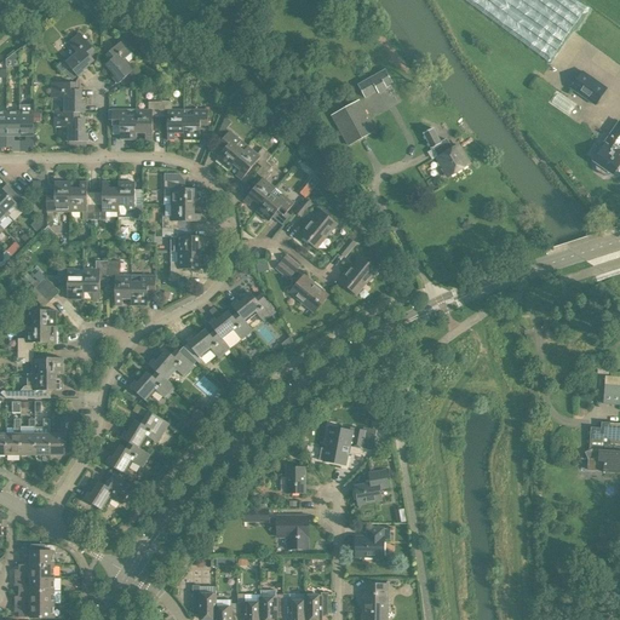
[(68,44),(76,53),(67,64),(74,72),(80,78),(85,73),(84,70),(95,61),(90,56),(95,50),(79,34),(68,44)]
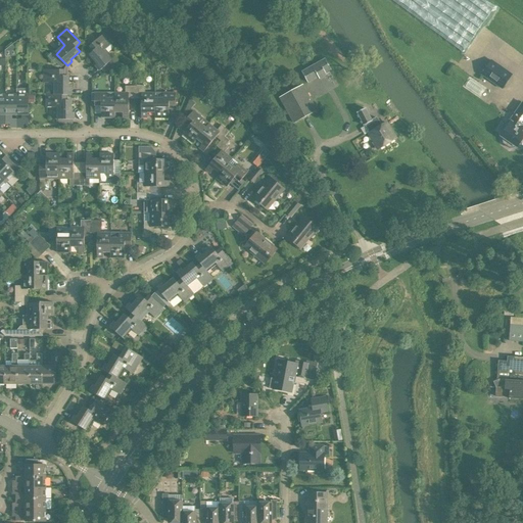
[(104,34),(90,46),(94,50),(89,55),(97,63),(95,65),(99,70),(101,69),(104,74),(115,63),(104,50),(112,43),(104,34)]
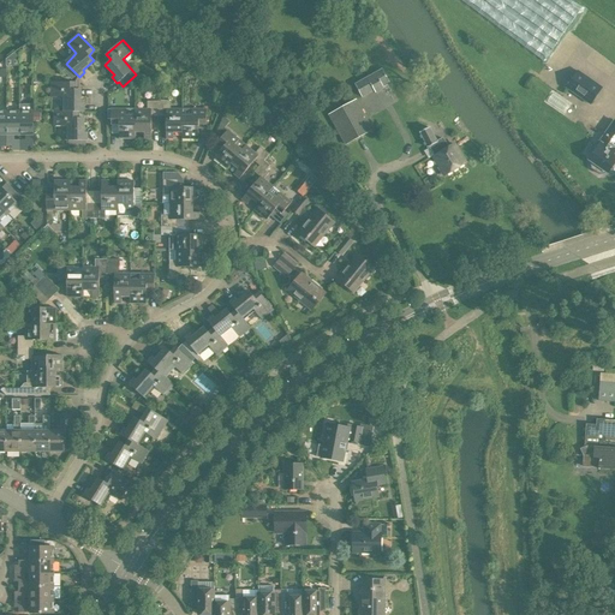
[(69,77),(73,71),(66,64),(63,60),(57,66),(61,72),(63,71),(69,77)]
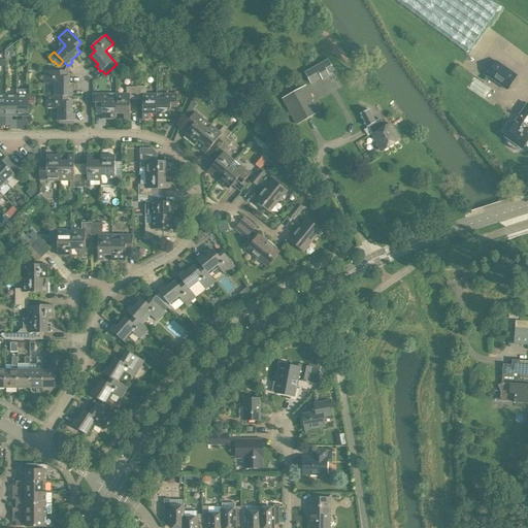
[(305,72),(310,84),(321,77),(323,80),(330,76),(329,73),(334,70),(328,59),(305,72)]
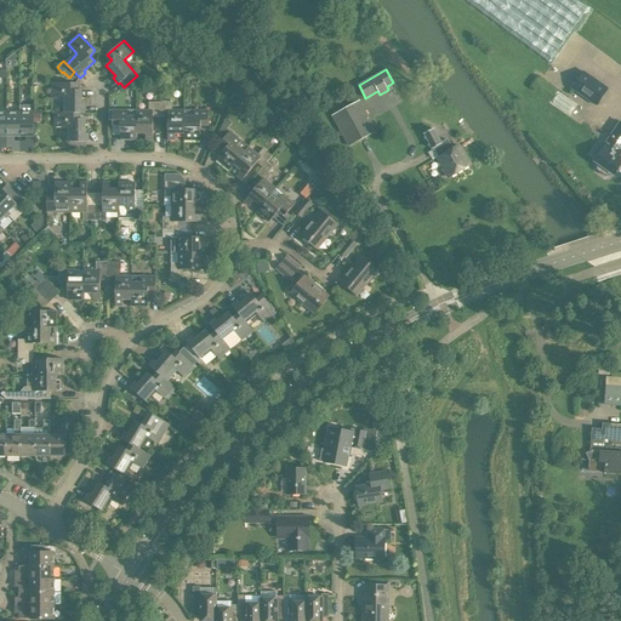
[(596,106),(608,87),(584,72),(571,89),(596,106)]
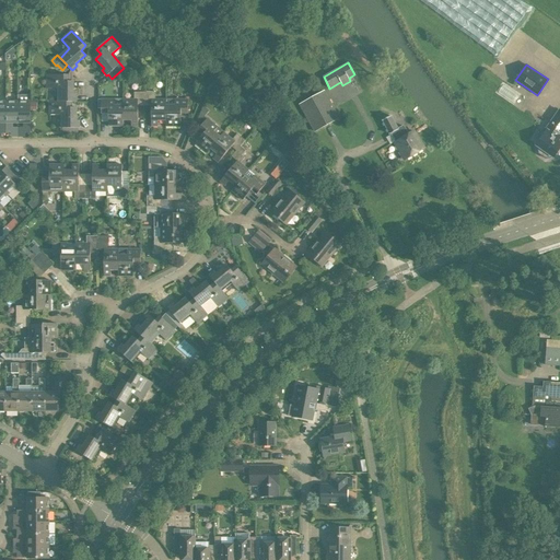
[(59,89),(59,102),(70,102),(77,102),(77,95),(73,95),(73,82),(67,82),(67,76),(47,74),(47,89),(59,89)]
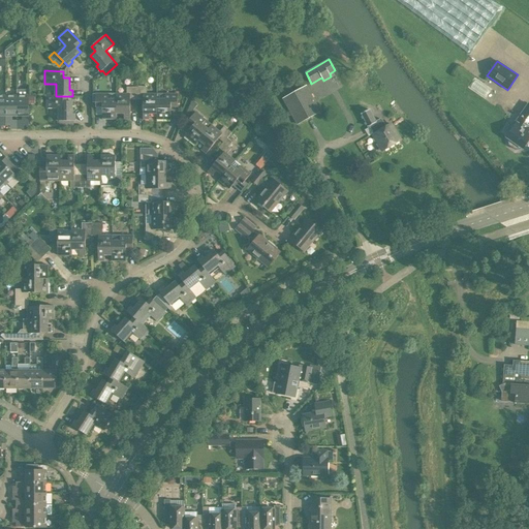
[(298,124),(320,112),(306,86),(283,98),(298,124)]
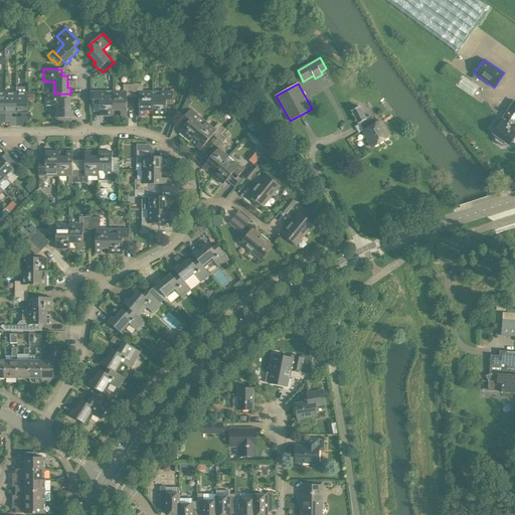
[(113,97),(113,111),(121,111),(121,116),(127,116),(127,97),(133,97),(133,84),(124,84),(124,92),(113,92),(113,97)]
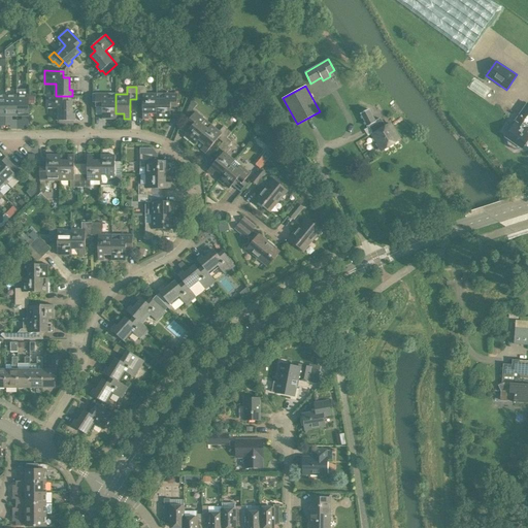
[(146,87),(136,87),(136,99),(142,99),(142,119),(149,119),(149,113),(157,113),(157,94),(146,94),(146,87)]
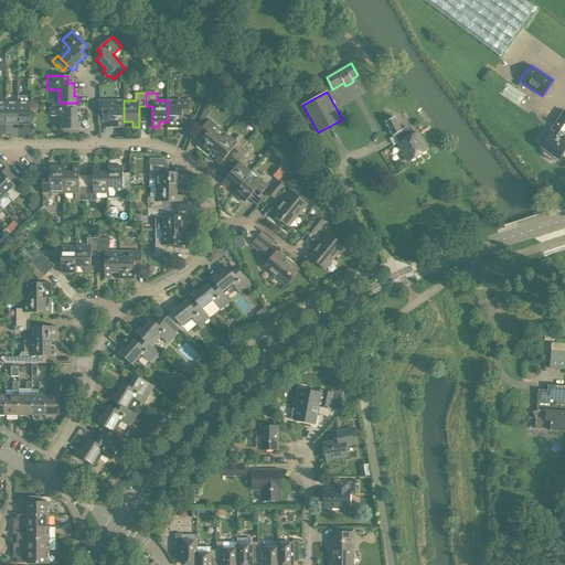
[(124,100),(99,100),(99,109),(102,109),(102,114),(109,114),(109,127),(124,127),(124,121),(124,106),(124,100)]
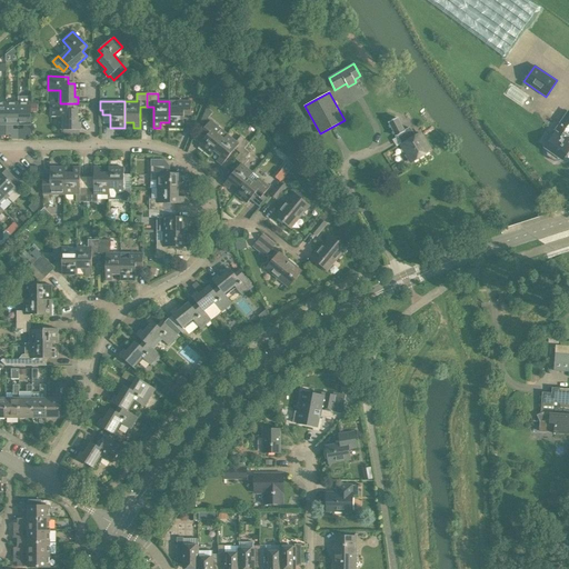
[(191,101),(169,101),(169,122),(169,128),(183,128),(183,115),(191,115),(191,101)]
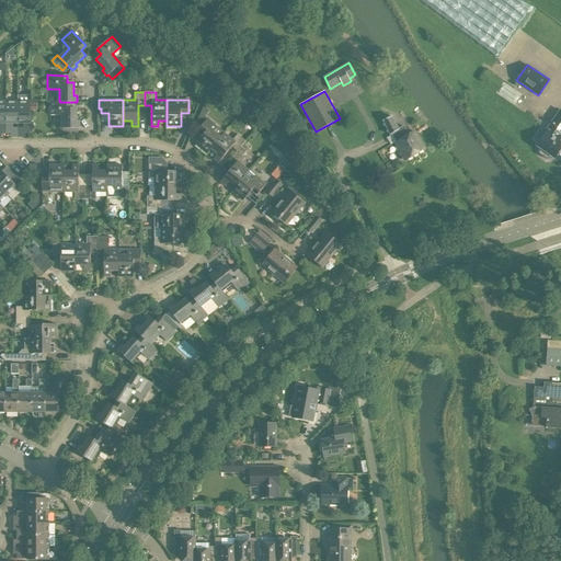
[(18,102),(6,102),(6,134),(12,134),(11,122),(18,122),(18,102)]
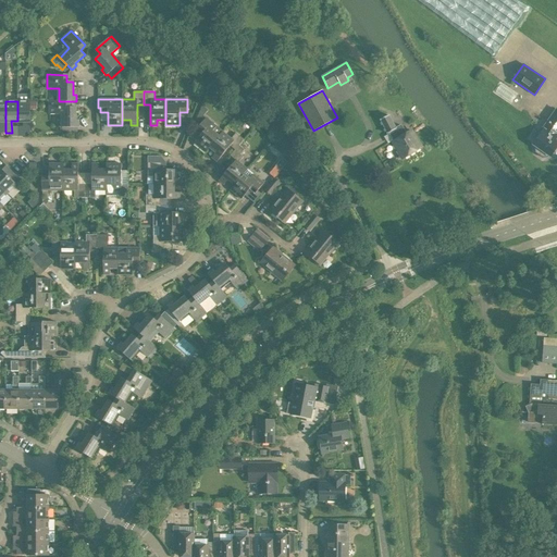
[(29,109),(29,102),(29,101),(17,101),(17,121),(24,121),(24,133),(31,133),(29,109)]
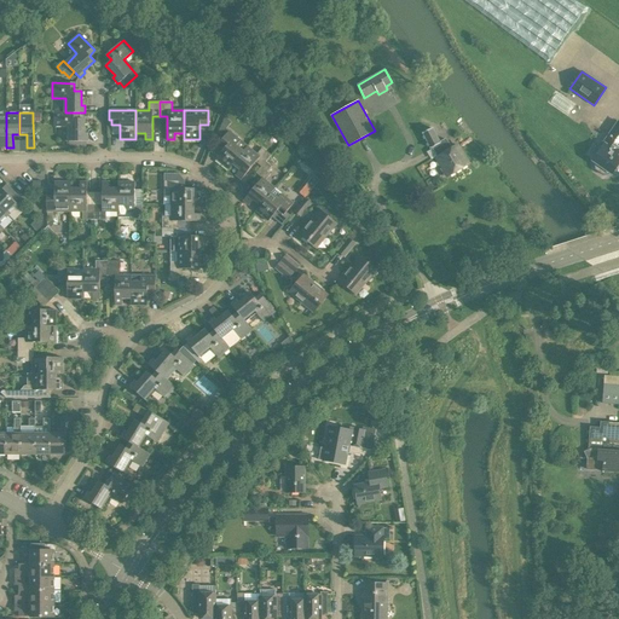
[(77,120),(77,113),(65,113),(55,113),(55,127),(68,127),(68,142),(88,142),(88,134),(85,134),(85,120),(77,120)]
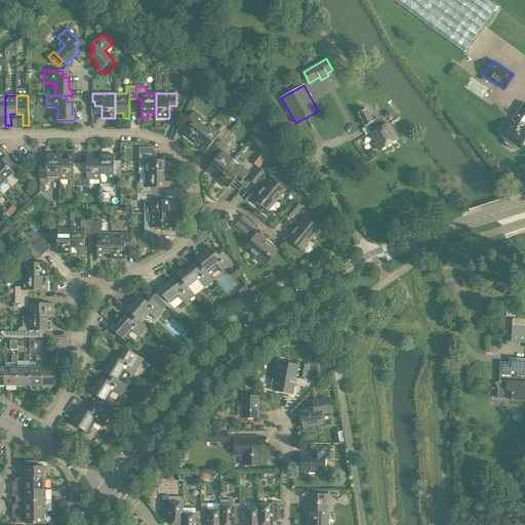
[(524,143),(524,140),(524,137),(524,132),(523,131),(524,128),(524,103),(511,122),(502,135),(506,137),(503,139),(505,144),(511,149),(516,148),(518,146),(519,147),(520,146),(523,146),(524,143)]
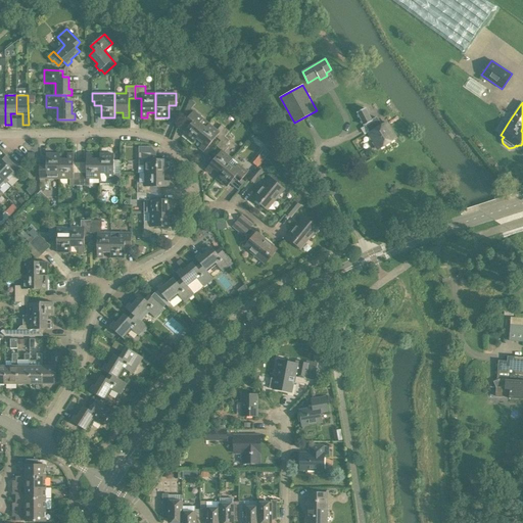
[(381,125),(379,121),(377,117),(372,120),(365,108),(357,112),(364,126),(365,125),(370,133),(369,134),(379,149),(395,139),(385,123),(381,125)]
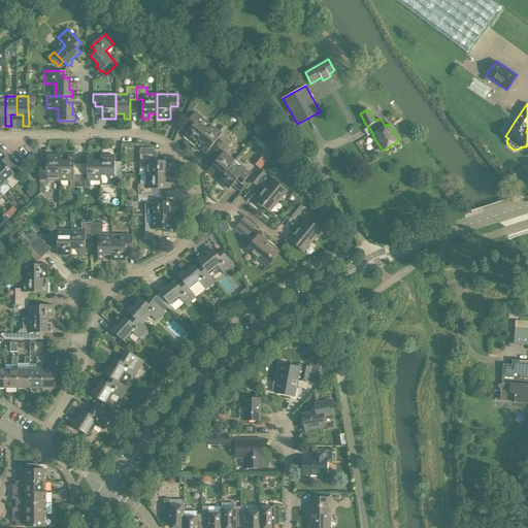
[(185,135),(195,144),(198,140),(207,129),(210,125),(195,111),(187,121),(192,126),(185,135)]
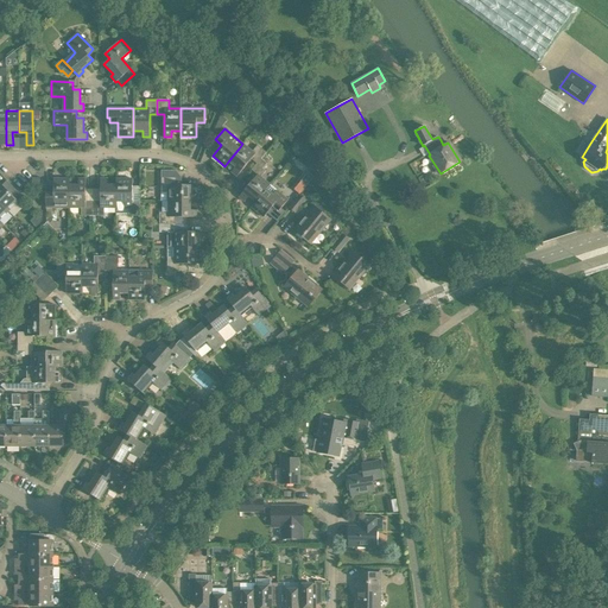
[(252,159),(258,164),(261,159),(261,158),(266,152),(258,145),(253,151),(244,144),(242,144),(239,149),(228,162),(235,166),(232,171),(236,176),(252,159)]
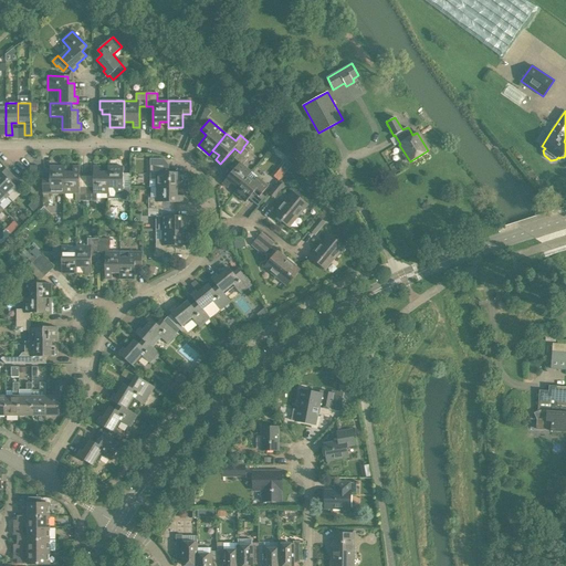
[(232,182),(238,188),(251,171),(243,165),(248,159),(245,157),(249,153),(243,148),(240,153),(234,158),(240,164),(222,184),(228,188),(232,182)]
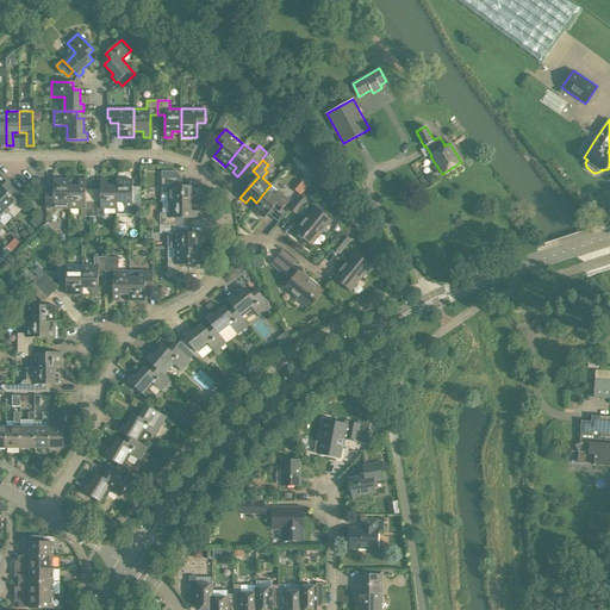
[(168,201),(191,201),(191,186),(176,186),(176,178),(161,179),(162,201),(168,201)]
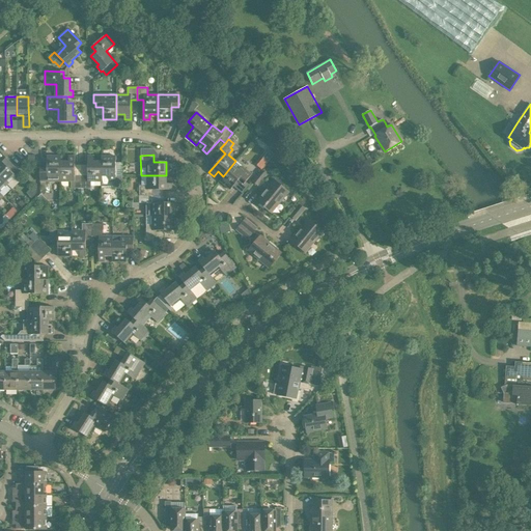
[(53,182),(60,182),(60,175),(60,162),(60,157),(47,156),(47,164),(46,164),(43,166),(40,166),(40,162),(39,162),(39,182),(53,182)]
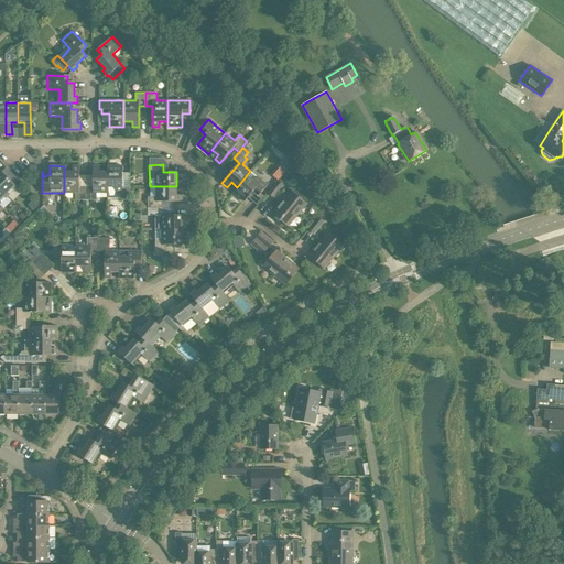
[(64,172),(64,186),(64,193),(75,193),(75,201),(84,201),(84,205),(86,205),(86,186),(79,186),(79,165),(73,165),(73,172),(64,172)]
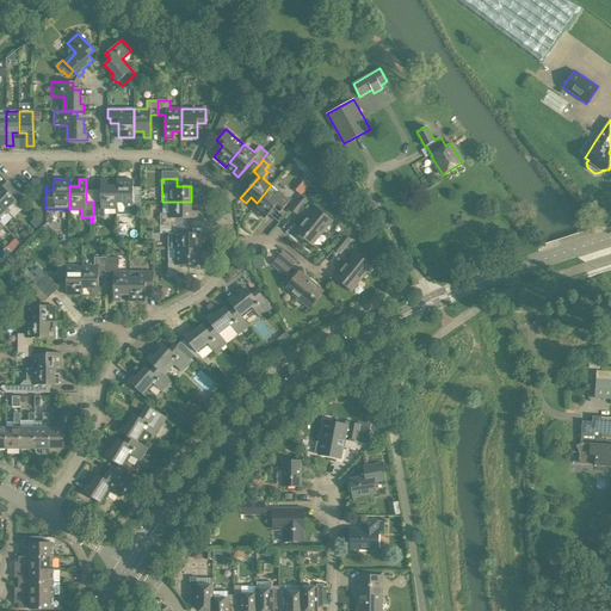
[(116,209),(116,186),(107,186),(107,179),(102,179),(100,202),(93,202),(93,222),(97,222),(96,217),(105,217),(105,208),(116,209)]
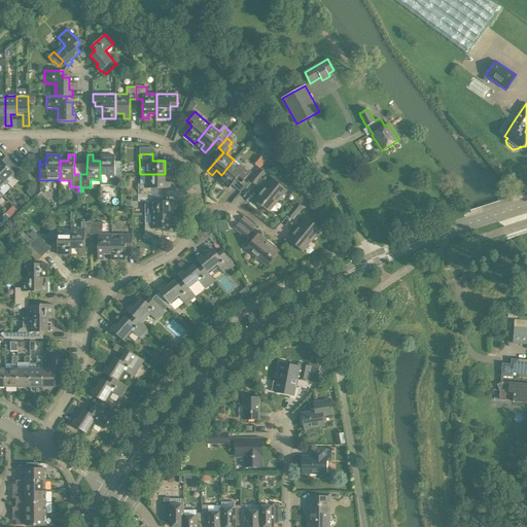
[(115,154),(101,154),(101,161),(100,161),(100,180),(101,180),(101,185),(111,185),(111,186),(120,187),(121,174),(114,174),(115,154)]
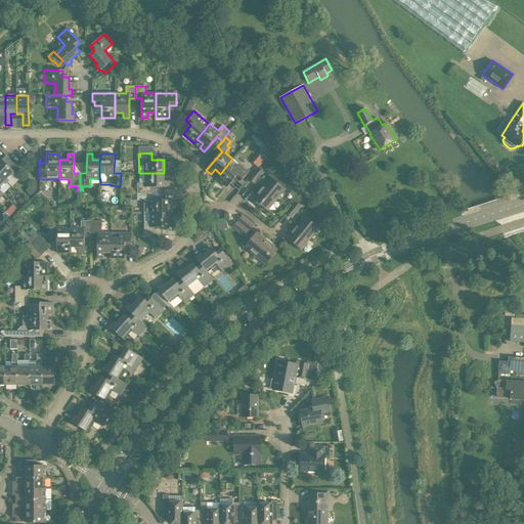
[(5,157),(0,161),(0,176),(6,182),(14,174),(17,177),(22,173),(5,157)]
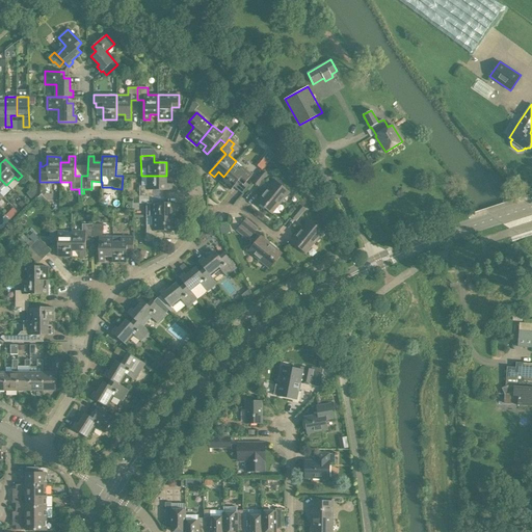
[(236,161),(223,177),(220,181),(231,190),(239,180),(244,185),(253,175),(236,161)]
